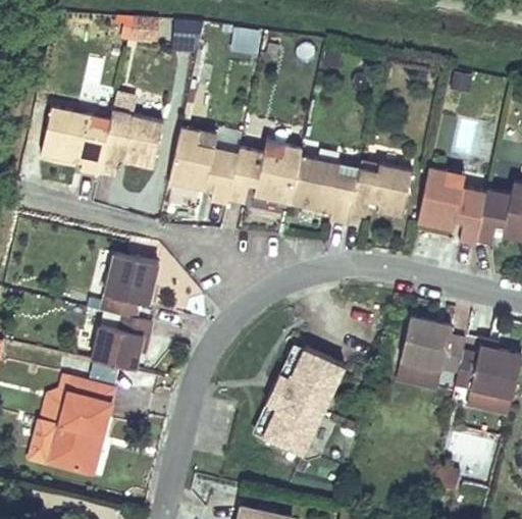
[(169,51),(196,53),(198,21),(171,19),(169,51)]
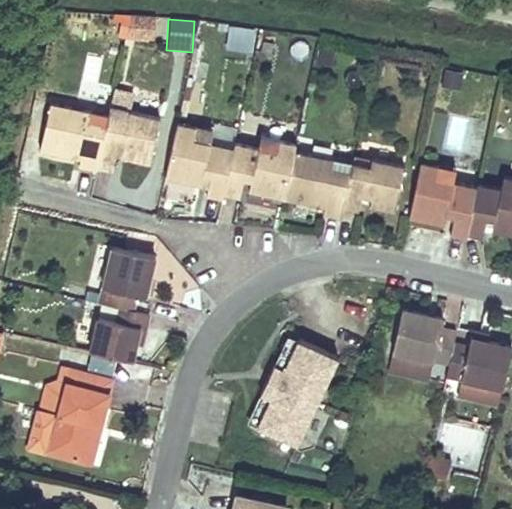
[(251,55),(254,30),(228,27),(225,52),(251,55)]
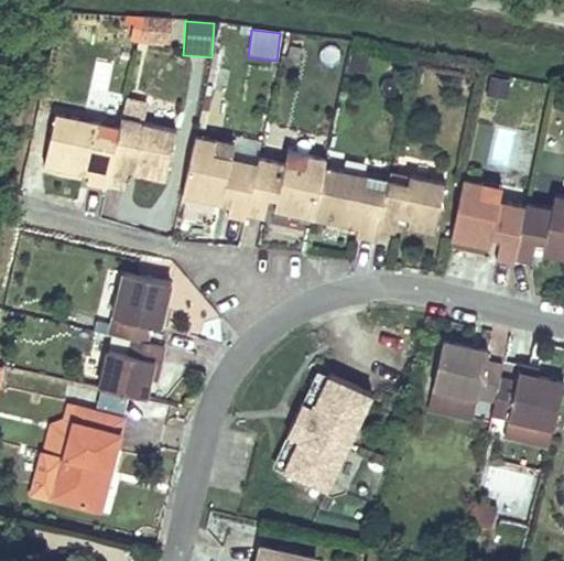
[(98,126),(56,116),(44,169),(78,176),(80,169),(90,171),(89,179),(87,186),(106,191),(109,180),(118,140),(96,135),(98,126)]
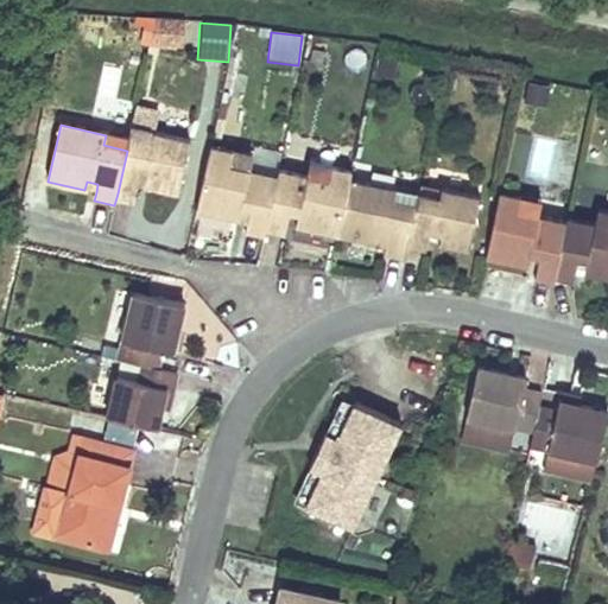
[(151,135),(132,131),(130,140),(150,145),(151,135)]
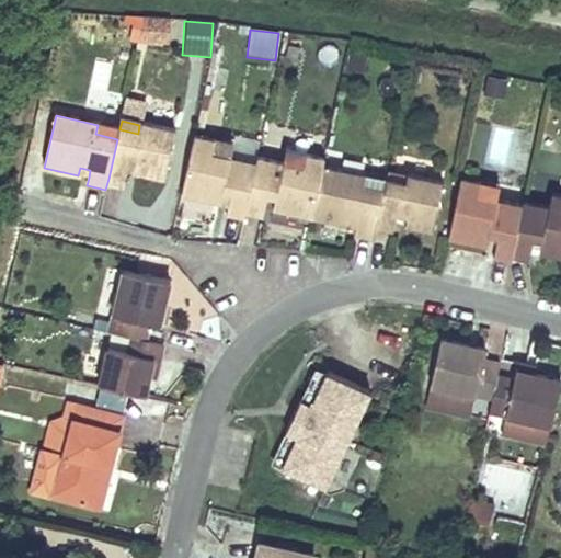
[(119,129),(98,125),(95,134),(117,139),(119,129)]
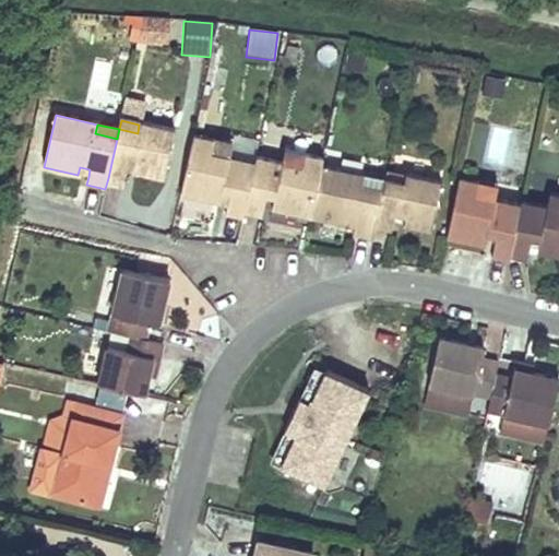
[(175,132),(139,125),(138,133),(119,129),(117,139),(108,178),(125,181),(127,174),(128,165),(140,168),(138,176),(164,181),(175,132)]
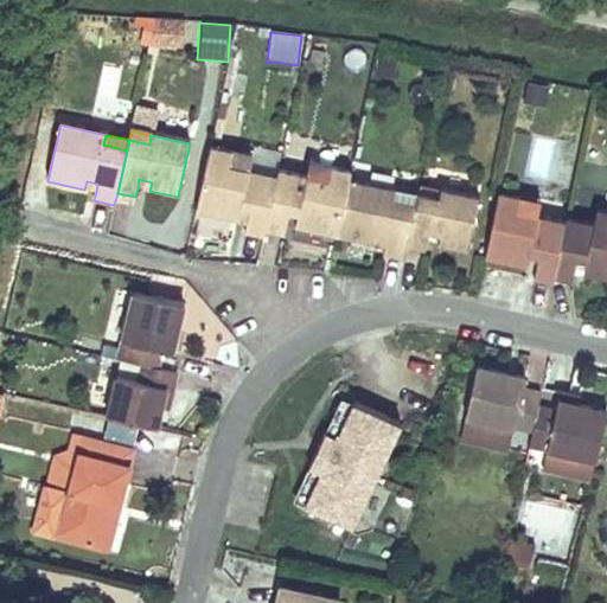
[(211,148),(197,213),(238,223),(241,211),(250,213),(246,236),(263,239),(266,233),(278,179),(248,173),(228,168),(231,153),(211,148)]
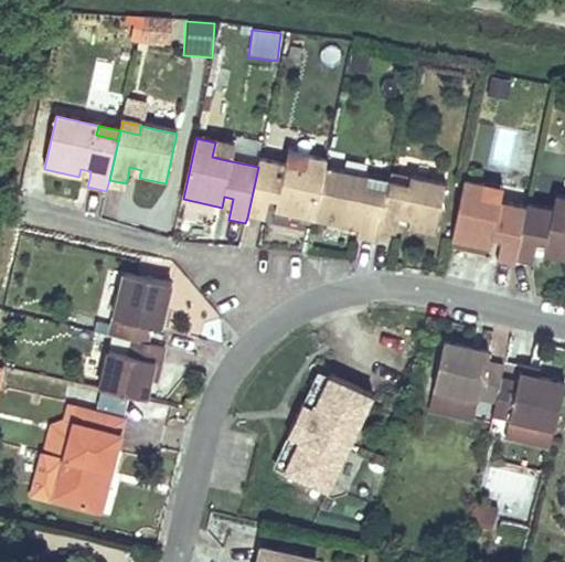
[(234,147),(215,142),(212,157),(231,161),(234,147)]
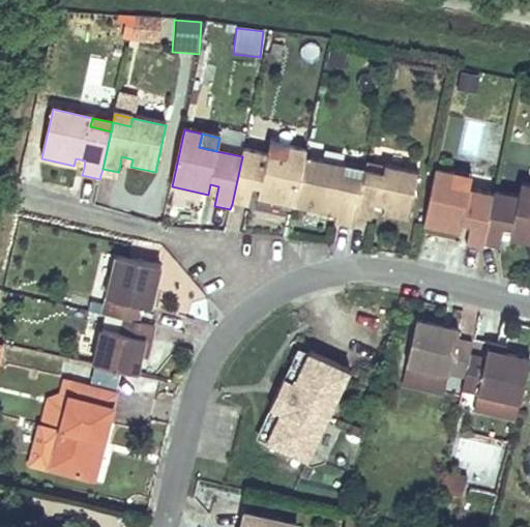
[(289,149),(271,145),(268,157),(286,162),(289,149)]
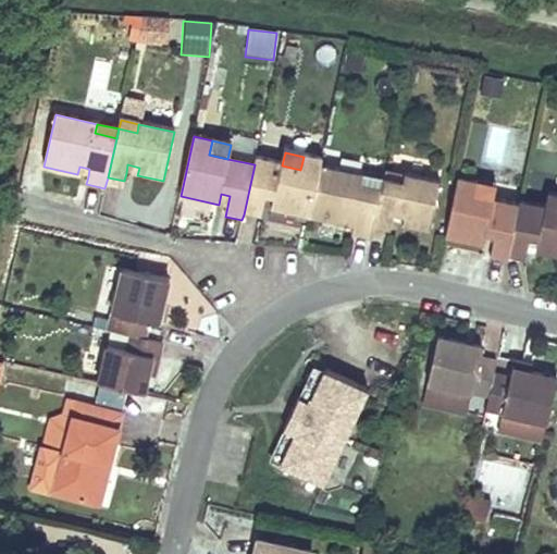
[(322,160),(304,157),(300,170),(282,165),(256,159),(255,164),(244,214),(261,219),(265,198),(274,200),(271,211),(309,220),(321,167),(322,160)]
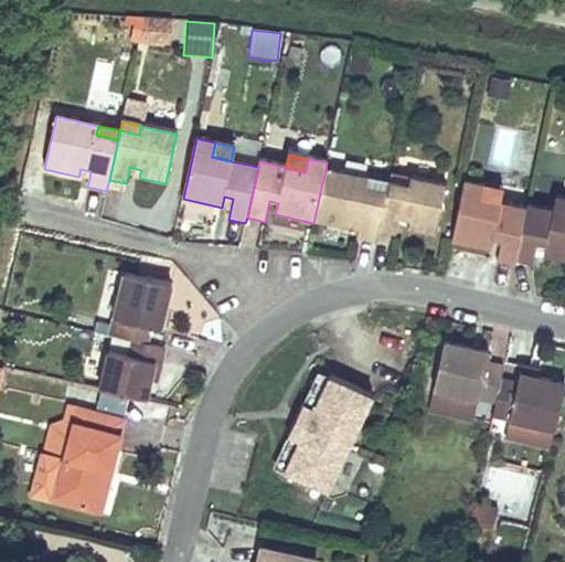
[(141,170),(129,167),(128,176),(139,178),(141,170)]
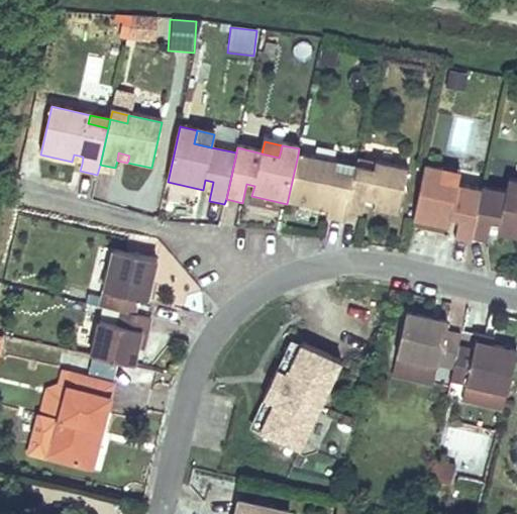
[(83,157),(74,155),(72,162),(82,164),(83,157)]
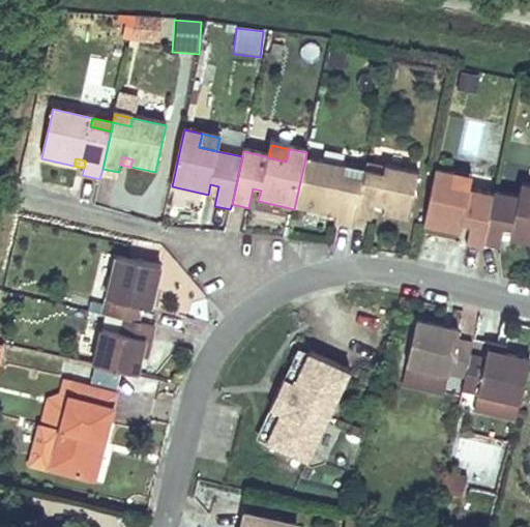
[(305,158),(294,209),(326,216),(328,208),(339,210),(336,218),(335,226),(353,230),(355,218),(363,179),(347,175),(348,167),(305,158)]
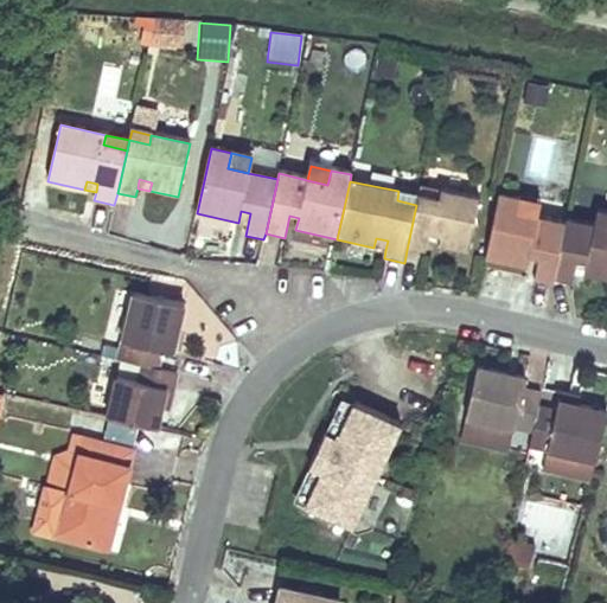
[(440,200),(441,191),(421,187),(419,196),(440,200)]
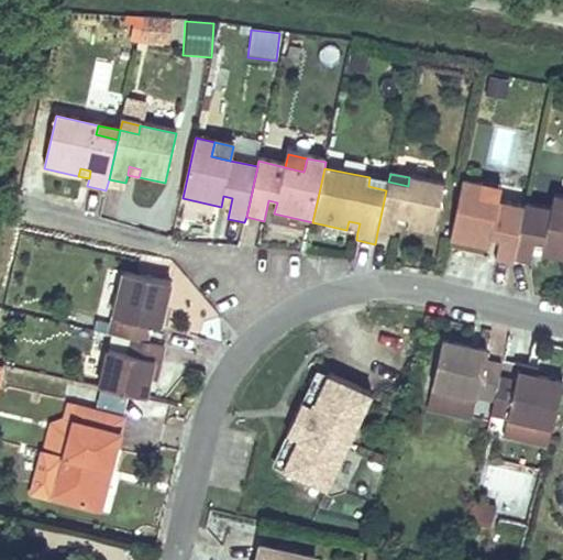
[(388,182),(370,177),(368,186),(386,190),(388,182)]
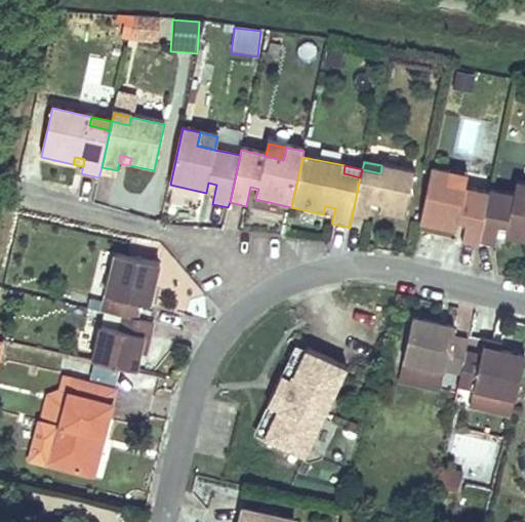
[(360,177),(352,216),(368,221),(371,205),(381,207),(379,215),(404,221),(415,173),(381,165),(380,173),(362,169),(360,177)]
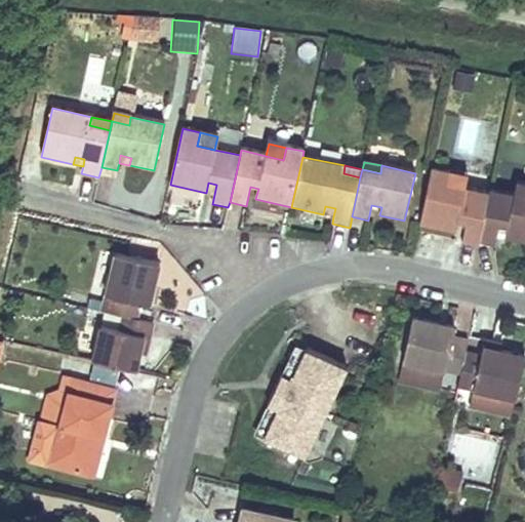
[(432,169),(419,226),(456,233),(457,223),(466,225),(461,244),(478,247),(479,243),(489,195),(465,190),(447,186),(449,173),(432,169)]
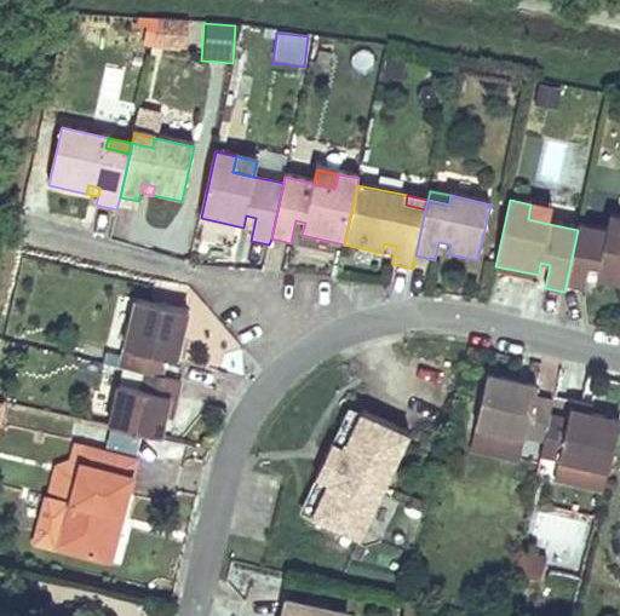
[(552,208),(530,205),(528,219),(549,224),(552,208)]
